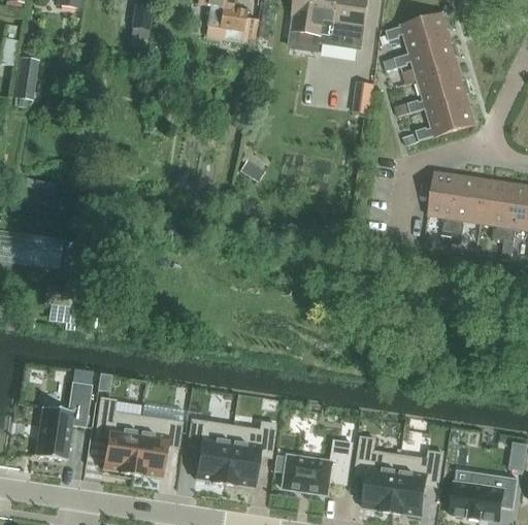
[(241,40),(255,42),(259,18),(245,15),(246,9),(233,7),(234,0),(199,0),(199,2),(210,4),(207,24),(242,29),(241,40)]
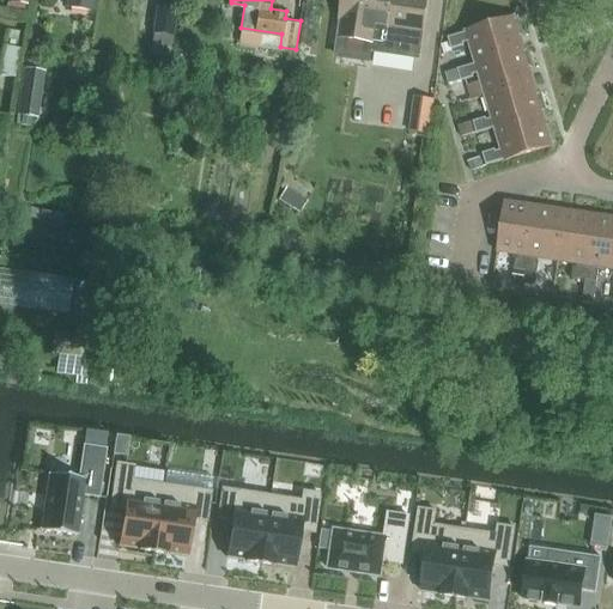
[(341,14),(339,34),(372,38),(371,47),(419,54),(423,28),(428,0),(343,0),(340,14),(341,14)]
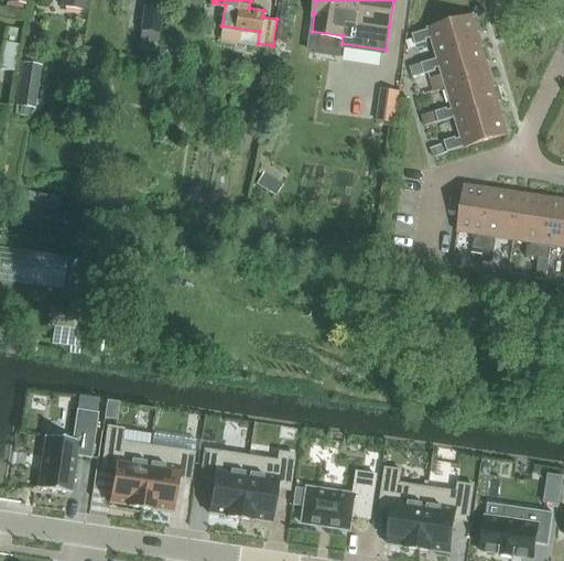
[(144,3),(141,28),(142,29),(160,31),(163,6),(144,3)]
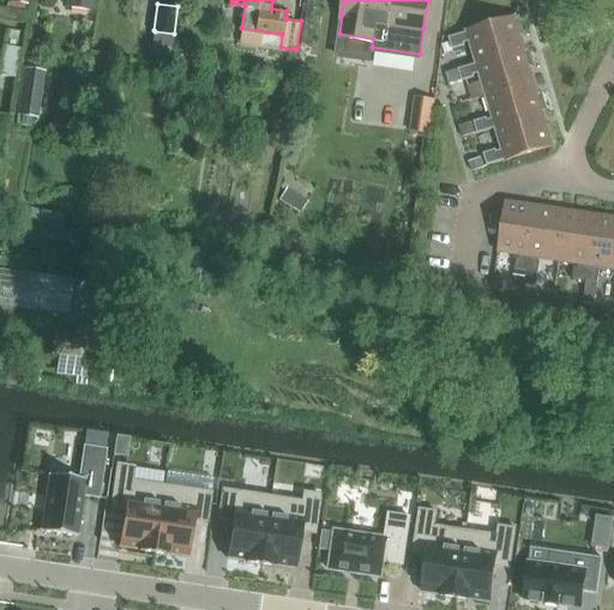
[(470,38),(476,61),(524,47),(521,34),(523,32),(524,34),(525,34),(519,13),(467,29),(449,35),(452,46),(464,42),(464,41),(470,38)]
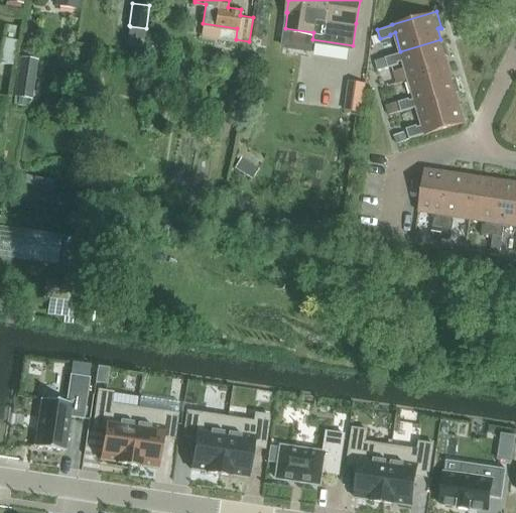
[(124,41),(140,42),(140,27),(125,27),(124,41)]
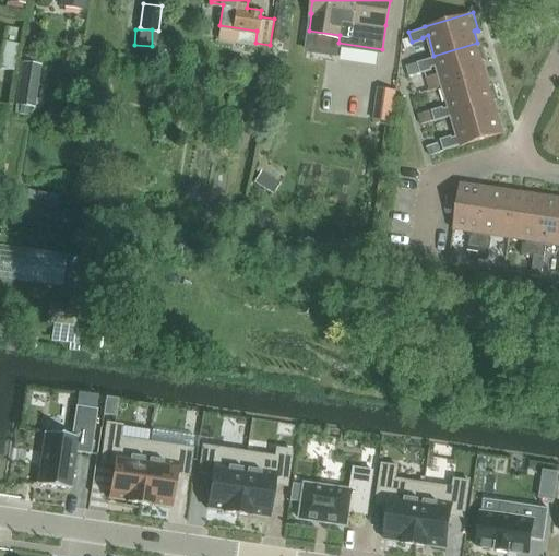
[(0,36),(0,64),(9,68),(15,39),(0,36)]
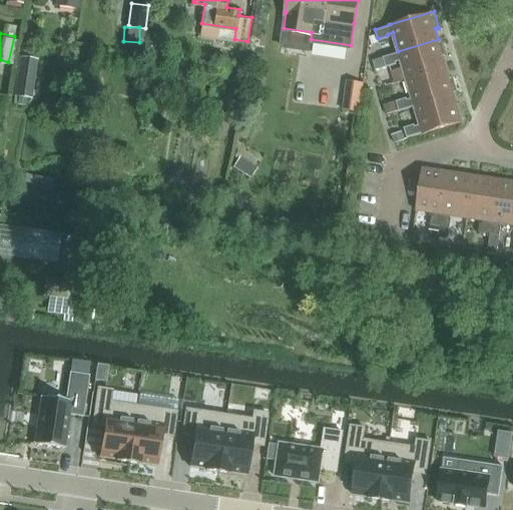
[(401,58),(406,77),(446,65),(443,54),(445,54),(446,55),(447,54),(442,38),(441,38),(441,39),(438,40),(438,39),(398,51),(383,55),(386,65),(396,62),(395,60),(401,58)]
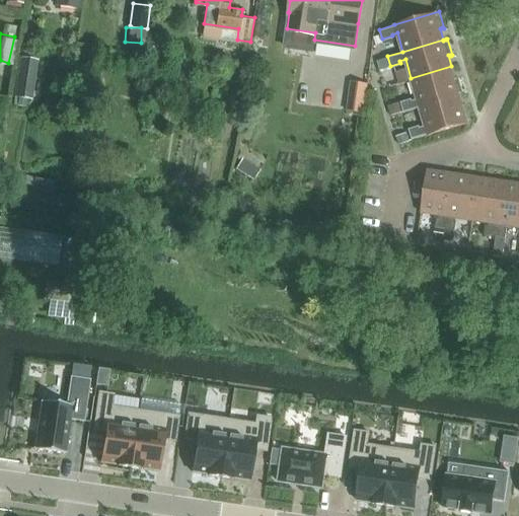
[(13,95),(12,103),(24,105),(25,97),(30,98),(36,57),(31,56),(22,55),(19,55),(13,95)]
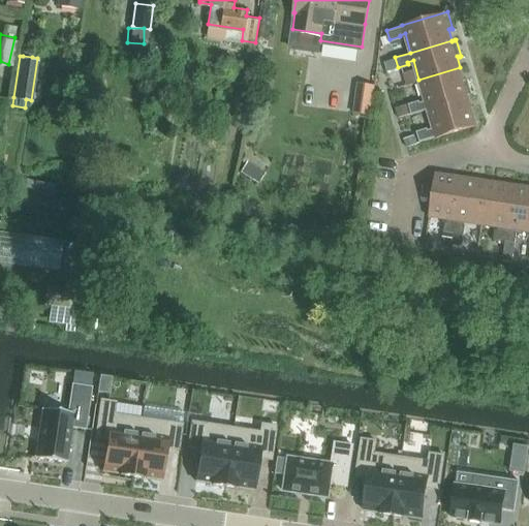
[(411,113),(427,107),(468,95),(468,94),(470,93),(471,94),(472,93),(467,76),(463,78),(460,67),(418,80),(425,99),(419,101),(418,99),(408,102),(411,113)]
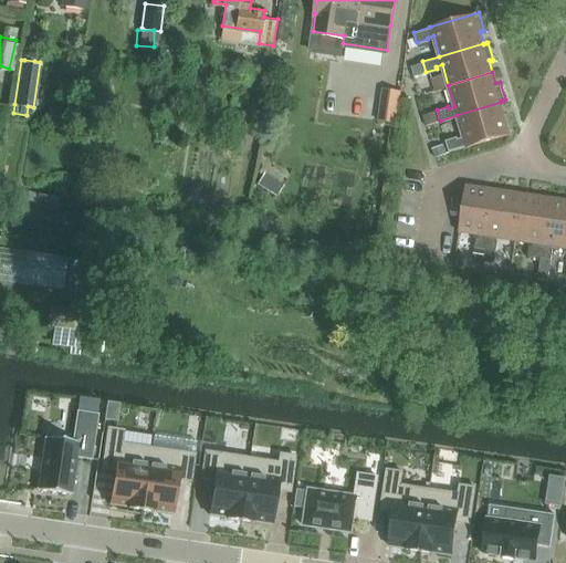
[(380,118),(397,121),(400,90),(384,87),(380,118)]
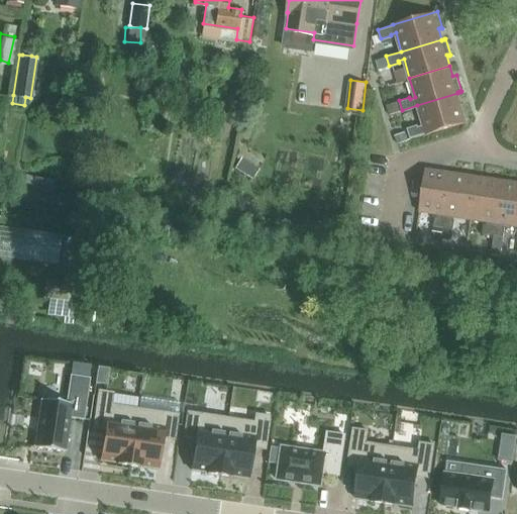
[(425,132),(466,120),(466,118),(468,117),(468,118),(470,118),(464,102),(460,103),(457,93),(417,105),(423,123),(418,125),(417,123),(407,126),(410,136),(425,131),(425,132)]
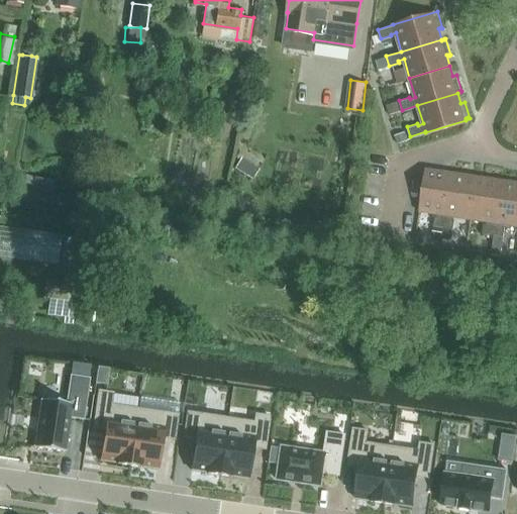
[(424,171),(418,210),(420,211),(437,213),(436,216),(435,216),(433,225),(442,226),(448,187),(450,171),(442,170),(434,169),(434,173),(424,171)]
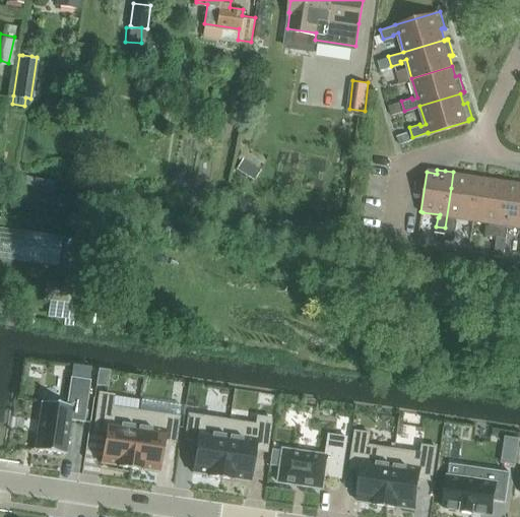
[(451,188),(445,228),(455,229),(456,220),(455,219),(455,216),(472,219),(478,180),(468,178),(469,175),(453,172),(451,188)]
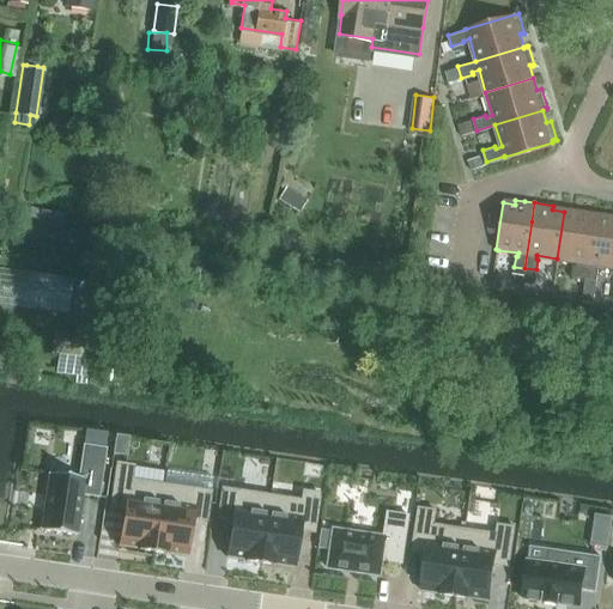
[(564,212),(557,259),(577,261),(577,266),(575,265),(574,275),(586,276),(594,212),(576,209),(576,213),(564,212)]
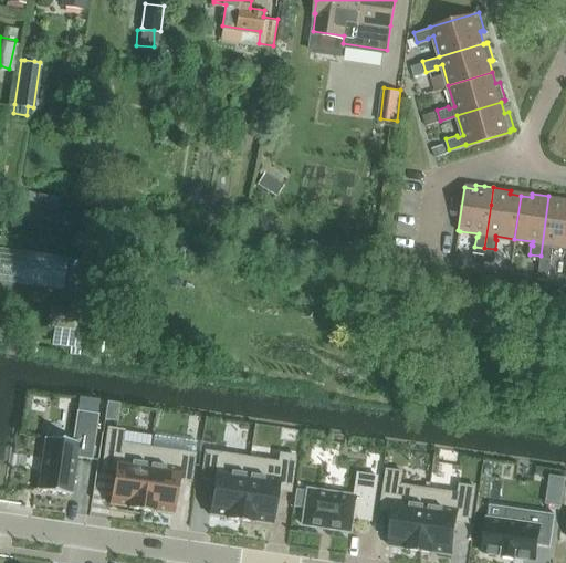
[(548,196),(541,256),(551,258),(552,258),(553,248),(551,248),(552,243),(565,246),(565,201),(565,198),(548,196)]
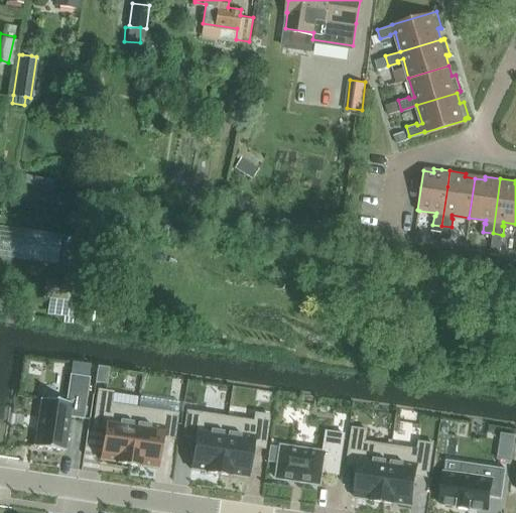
[(0,253),(58,260),(61,232),(0,223),(0,253)]
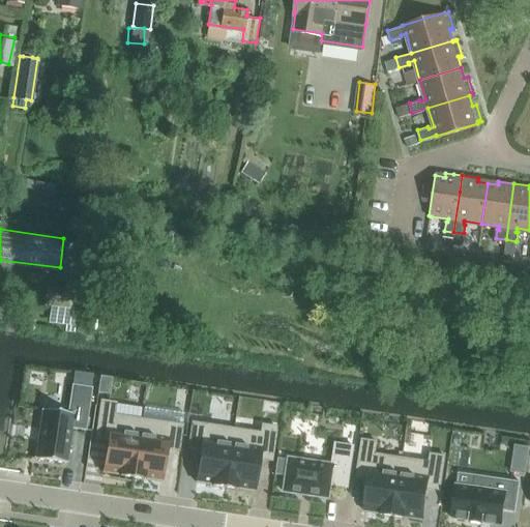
[(514,251),(504,250),(503,259),(512,261),(514,251)]
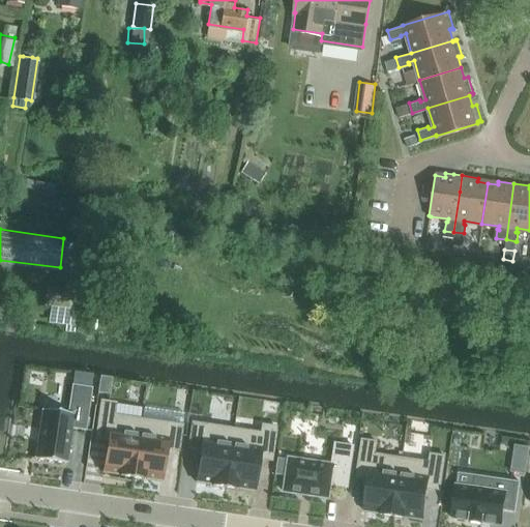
[(53,287),(51,305),(70,308),(72,290),(53,287)]
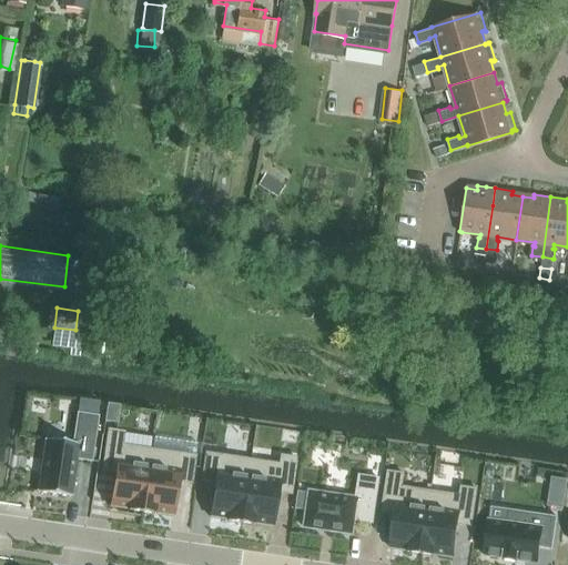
[(121,403),(108,402),(105,419),(118,421),(121,403)]
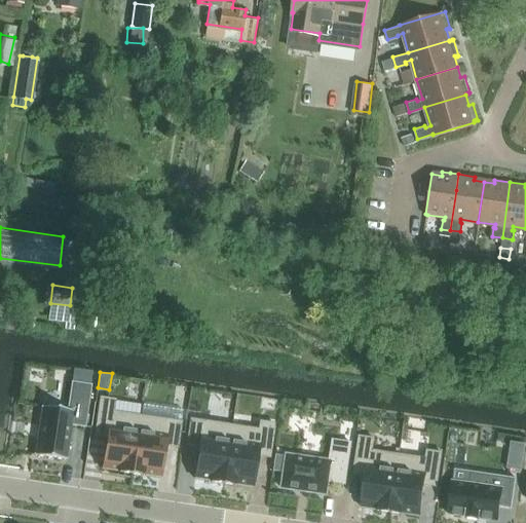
[(42,405),(35,453),(66,458),(71,423),(85,425),(91,382),(71,379),(67,408),(42,405)]
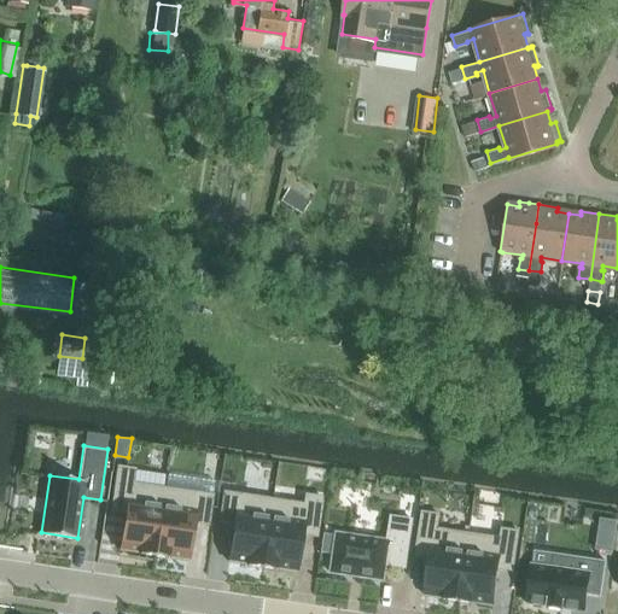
[(118,465),(111,509),(127,512),(121,549),(140,551),(155,554),(159,516),(164,486),(133,481),(135,467),(118,465)]
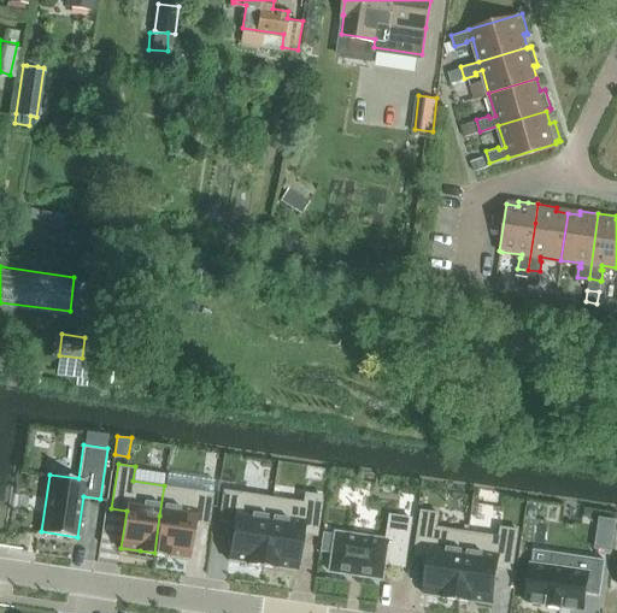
[(159,516),(154,553),(169,555),(169,554),(187,558),(193,520),(209,523),(212,493),(164,485),(159,516)]
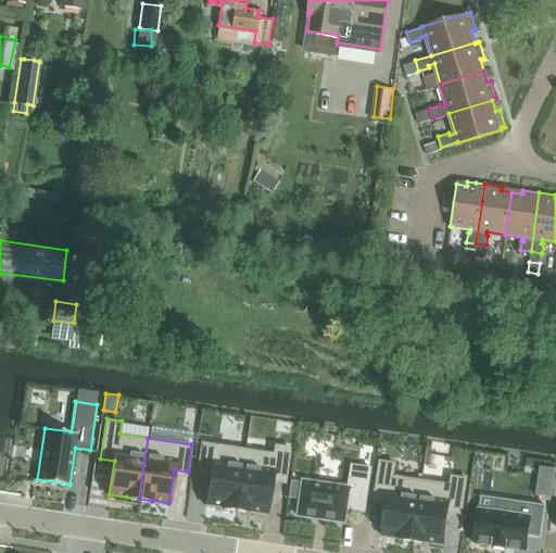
[(201,441),(197,468),(211,470),(206,504),(223,506),(223,507),(236,508),(244,448),(201,441)]
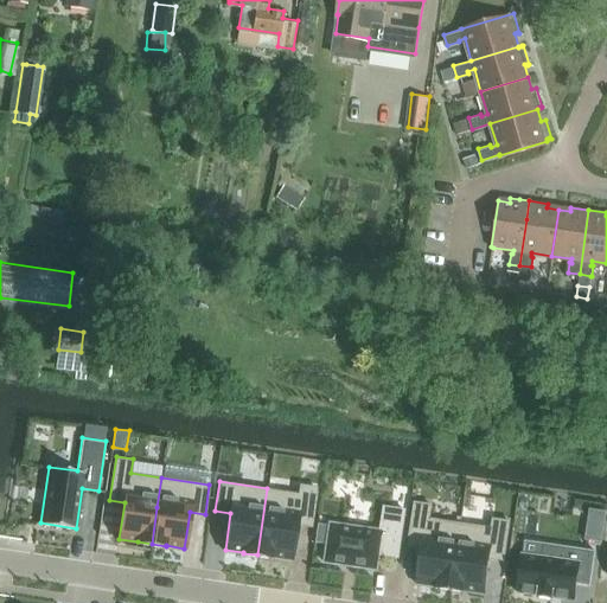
[(267,488),(257,555),(272,557),(291,559),(295,523),(311,525),(317,486),(300,483),(299,493),(267,488)]
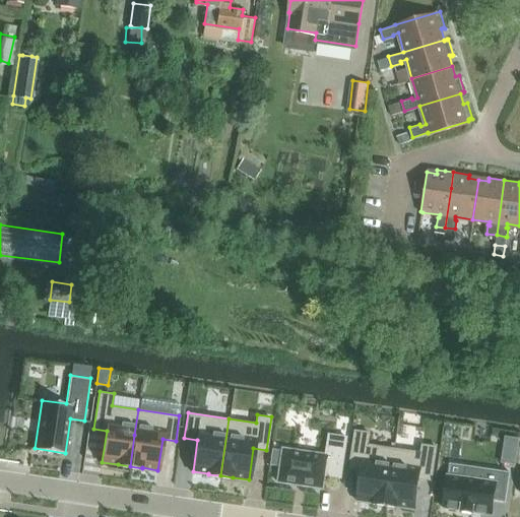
[(354,429),(349,466),(363,468),(358,500),(374,502),(374,503),(386,505),(394,447),(368,443),(370,432),(354,429)]
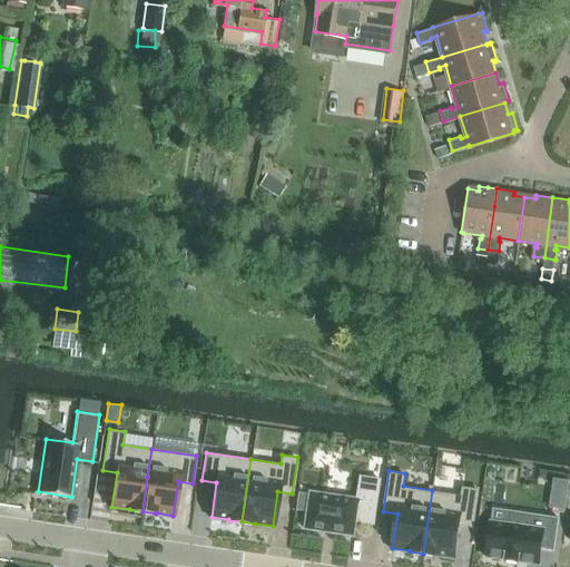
[(311,490),(305,527),(354,534),(356,519),(373,521),(380,478),(361,475),(357,497),(311,490)]
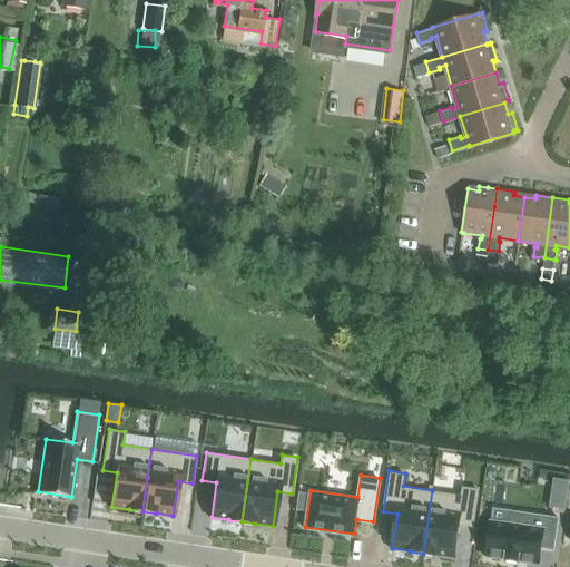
[(564,507),(569,480),(553,478),(550,505),(564,507)]
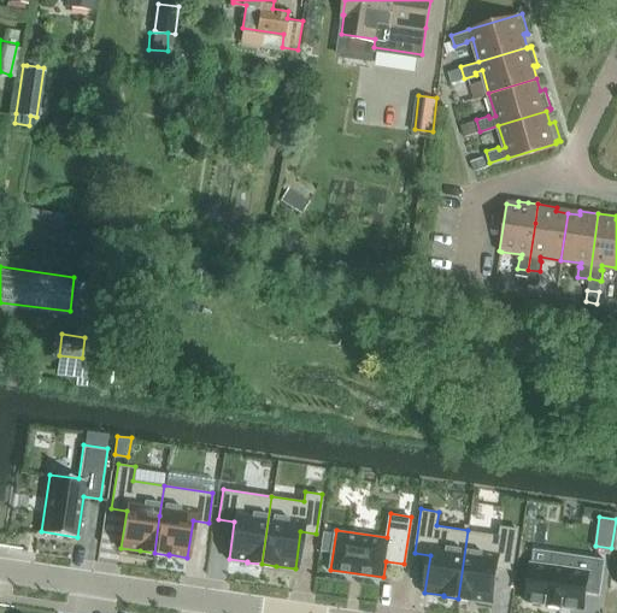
[(468,530),(458,599),(472,600),(491,602),(497,565),(512,567),(517,528),(500,525),(499,535),(468,530)]
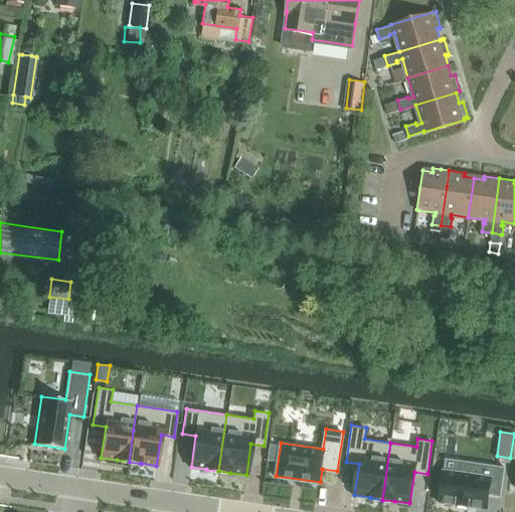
[(444,467),(439,499),(457,502),(469,504),(469,503),(487,506),(489,492),(501,494),(505,464),(460,458),(458,469),(444,467)]
